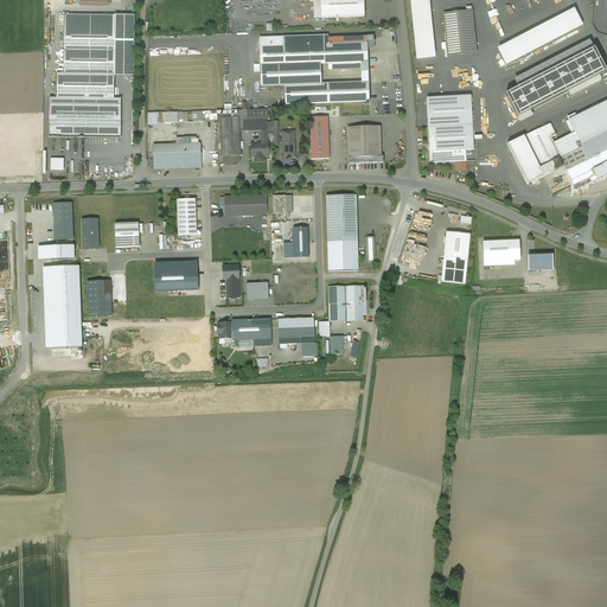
[(320,0),(321,19),(334,18),(334,19),(338,19),(338,18),(364,17),(363,0),(320,0)]
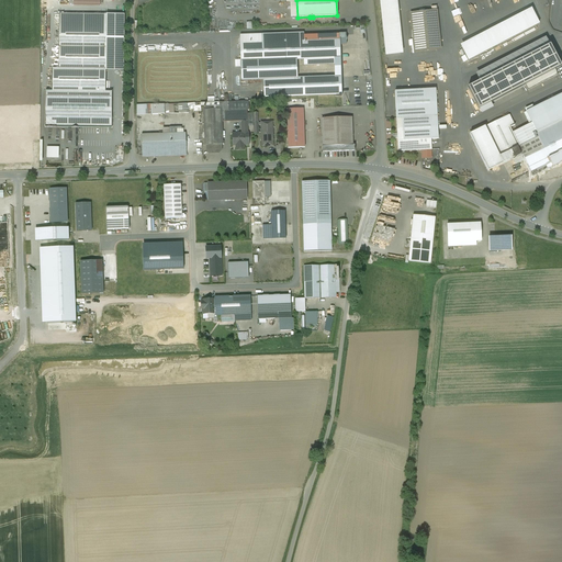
[(393,0),(380,0),(385,56),(400,55),(393,0)]
